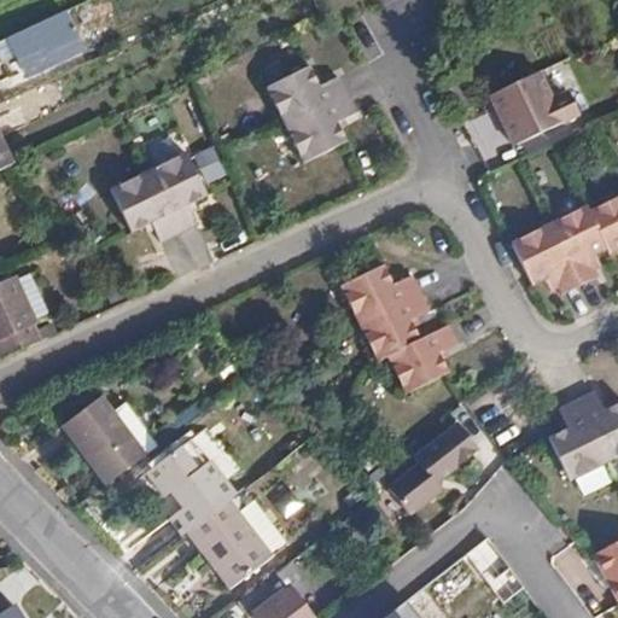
[(355,0),(356,1),(357,0),(378,0),(384,10),(406,0),(355,0)]
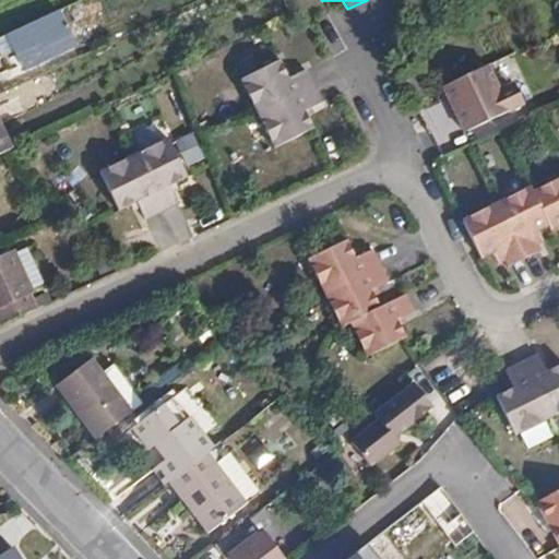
[(62,9),(14,31),(28,61),(76,38),(62,9)]
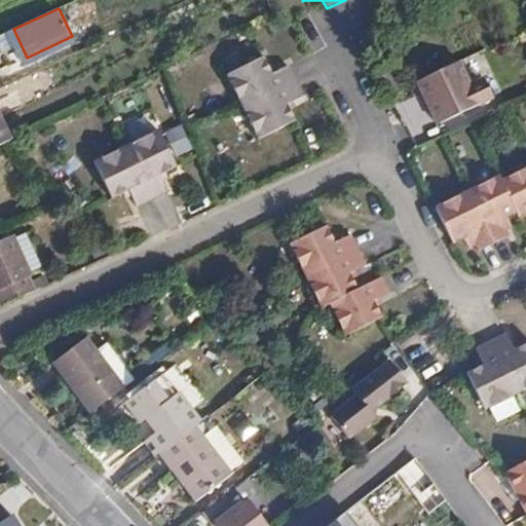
[(267,57),(230,74),(261,137),(298,119),(291,103),(306,95),(292,64),(275,72),(267,57)]
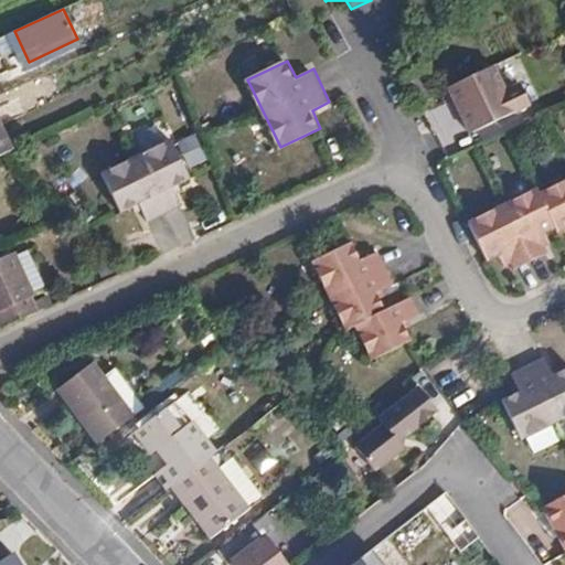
[(491,67),(446,89),(460,121),(464,119),(467,127),(464,128),(467,136),(526,107),(516,86),(507,91),(500,88),(491,67)]
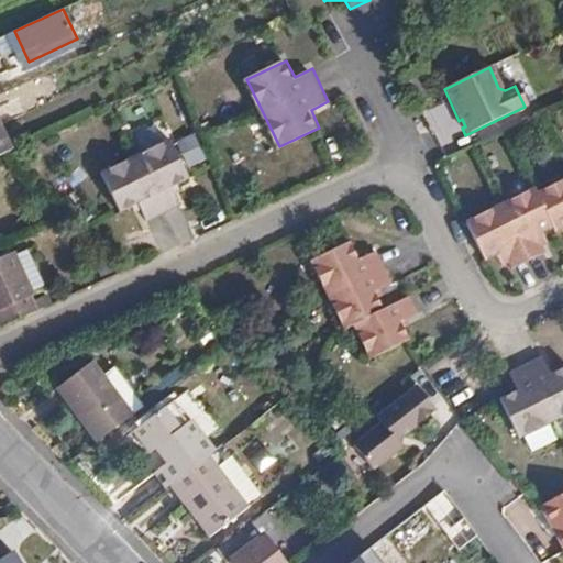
[(0,152),(3,151),(9,148),(0,127),(0,152)]
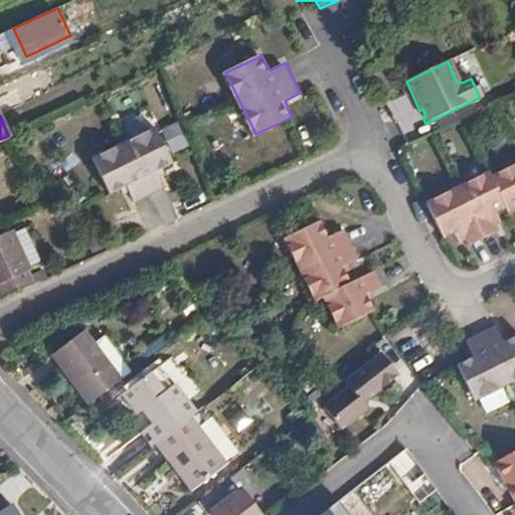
[(158,128),(94,158),(112,193),(127,187),(134,202),(165,187),(158,171),(174,164),(158,128)]
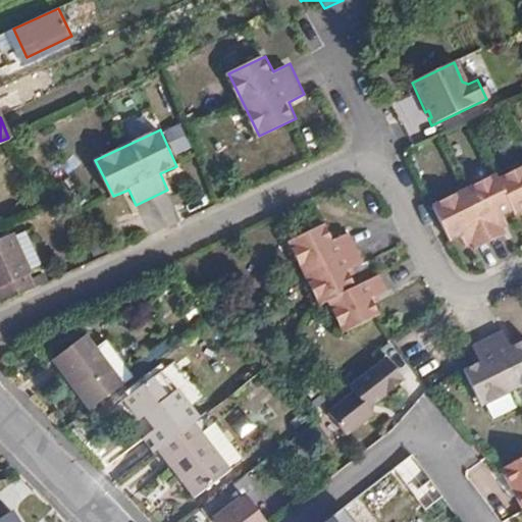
[(465,200),(521,171),(521,166),(500,177),(499,174),(433,205),(437,213),(465,200)]
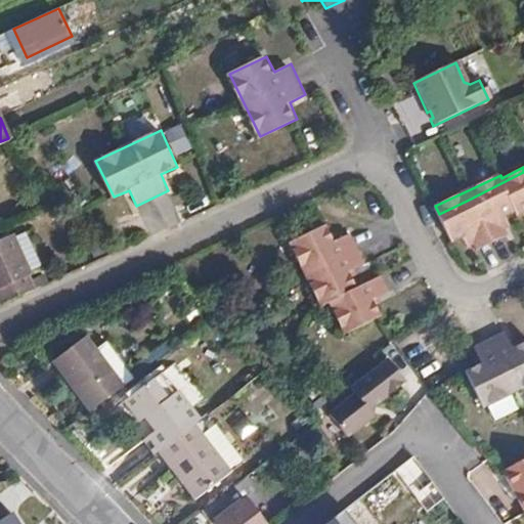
[(523,172),(467,201),(439,214),(452,241),(470,233),(476,247),(508,233),(499,218),(518,210),(520,215),(523,212),(523,172)]
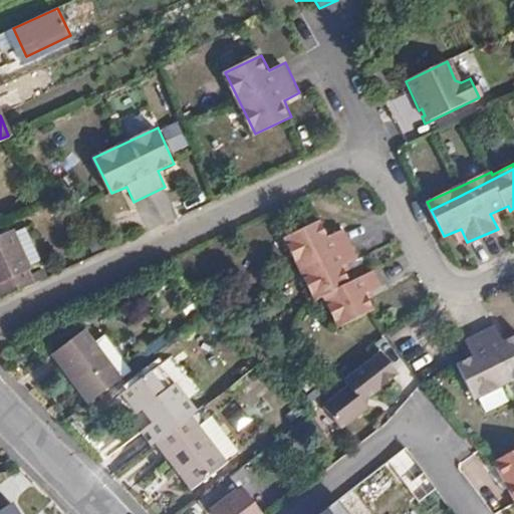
[(321,222),(284,237),(313,301),(325,295),(339,326),(374,309),(366,293),(382,286),(375,273),(351,284),(343,266),(357,259),(343,230),(328,235),(321,222)]
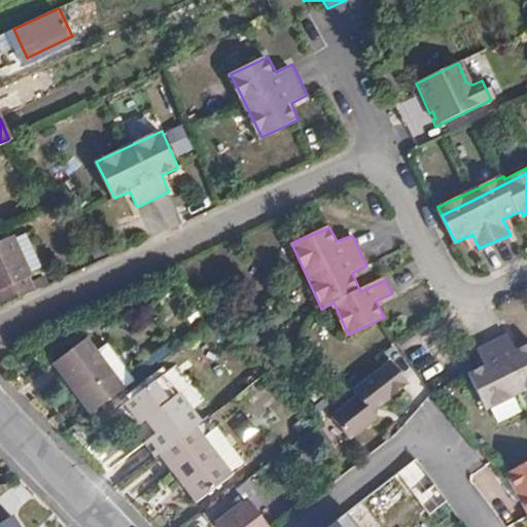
[(33,234),(16,241),(30,272),(46,265),(33,234)]
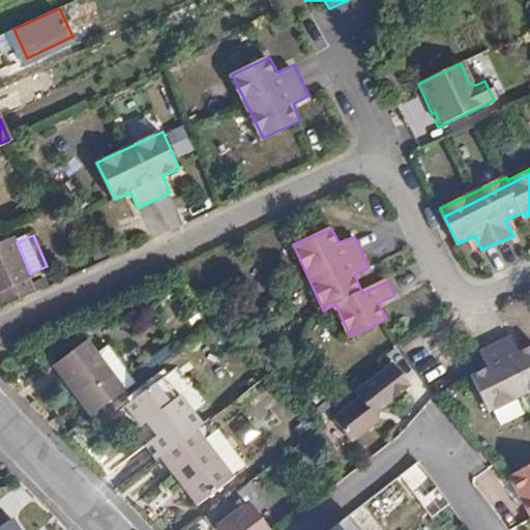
[(0,303),(2,307),(34,293),(29,280),(32,277),(30,273),(17,242),(15,239),(0,245),(0,303)]
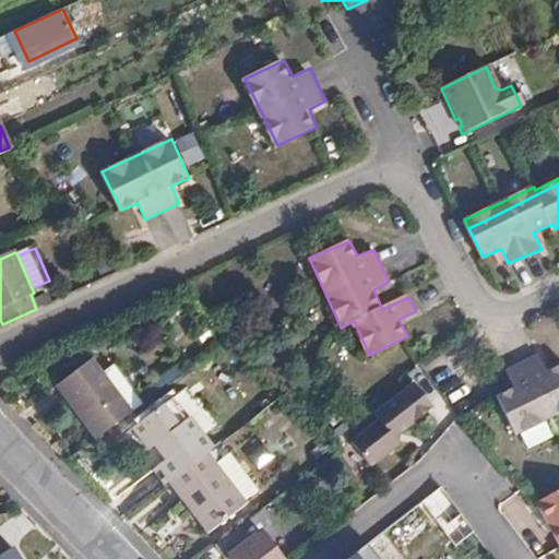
[(515,387),(496,396),(513,431),(558,409),(558,364),(546,370),(537,354),(508,369),(515,387)]
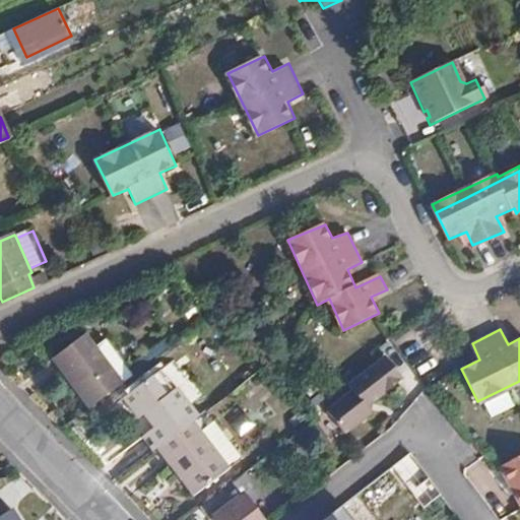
[(55,362),(92,410),(124,386),(124,385),(134,377),(106,342),(95,350),(85,337),(55,362)]
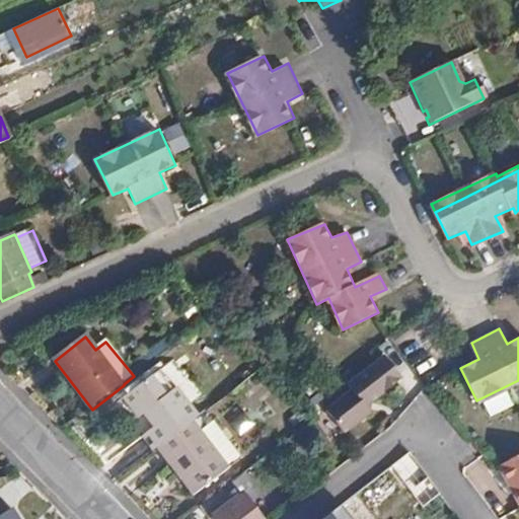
[(352,391),(326,411),(343,432),(368,413),(369,402),(400,379),(384,357),(348,385),(352,391)]
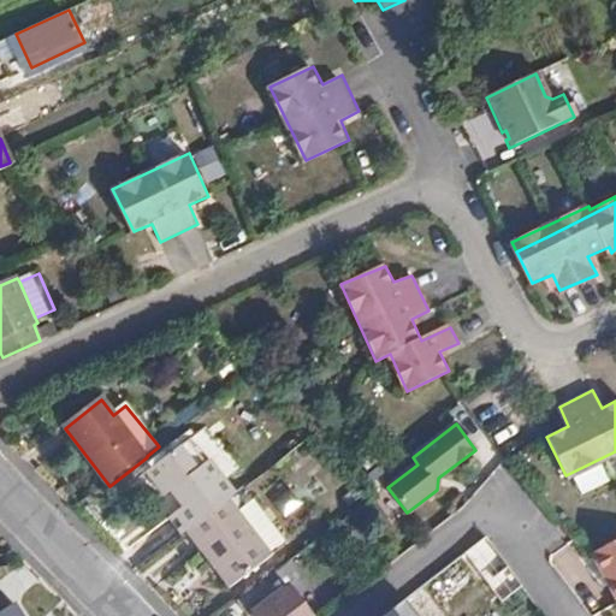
[(173,522),(184,539),(190,534),(232,503),(240,497),(213,465),(202,472),(184,449),(149,475),(169,502),(173,497),(185,514),(173,522)]
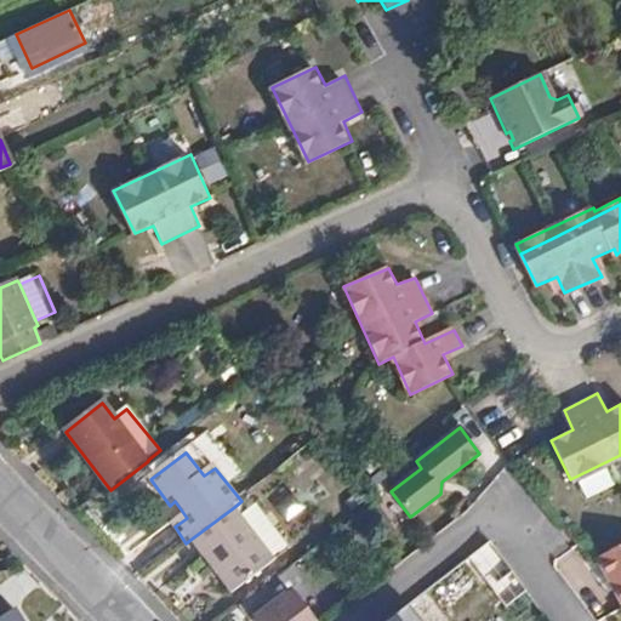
[(234,507),(192,539),(218,573),(224,569),(240,591),(277,563),(234,507)]
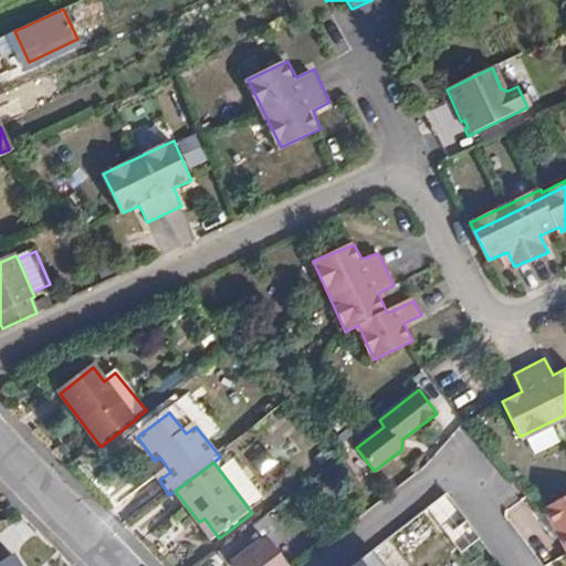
[(565,493),(542,507),(565,552),(565,551),(565,493)]
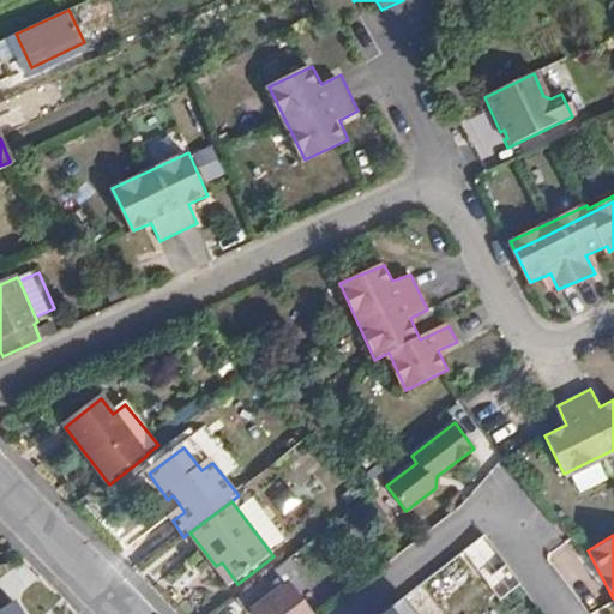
[(512,576),(485,537),(464,553),(492,590),(512,576)]
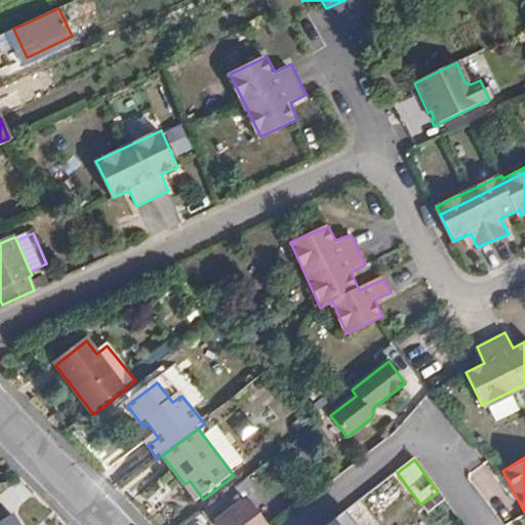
[(153,480),(139,505),(155,512),(168,487),(153,480)]
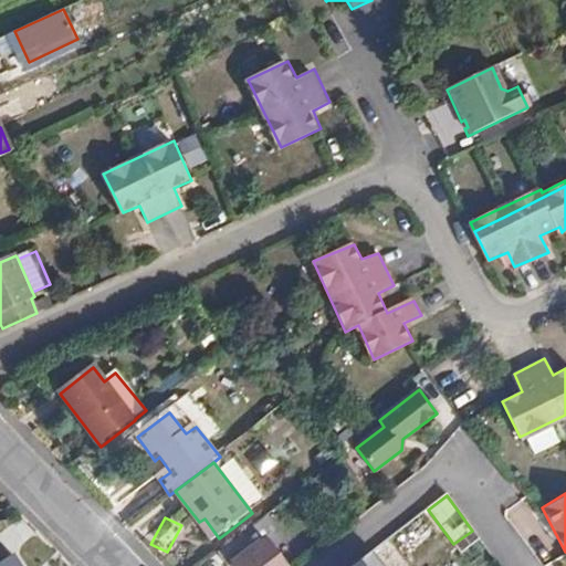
[(255,527),(253,525),(217,553),(226,565),(233,565),(234,565),(283,565),(271,551),(276,546),(282,553),(290,546),(269,517),(255,527)]
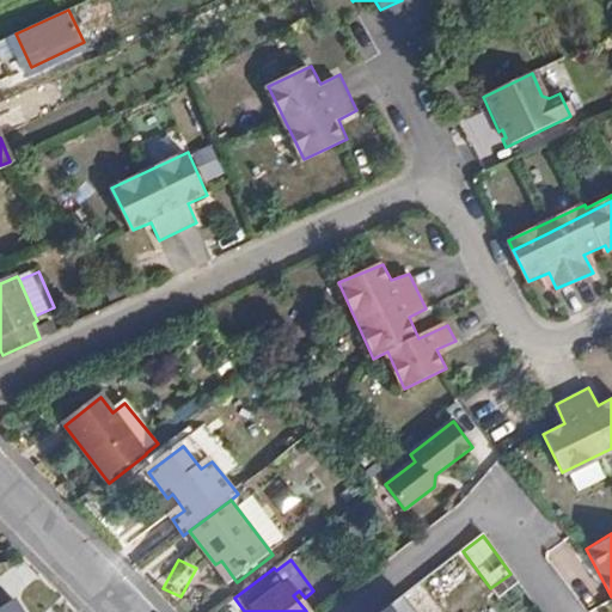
[(221,561),(215,564),(231,586),(237,582),(221,561)]
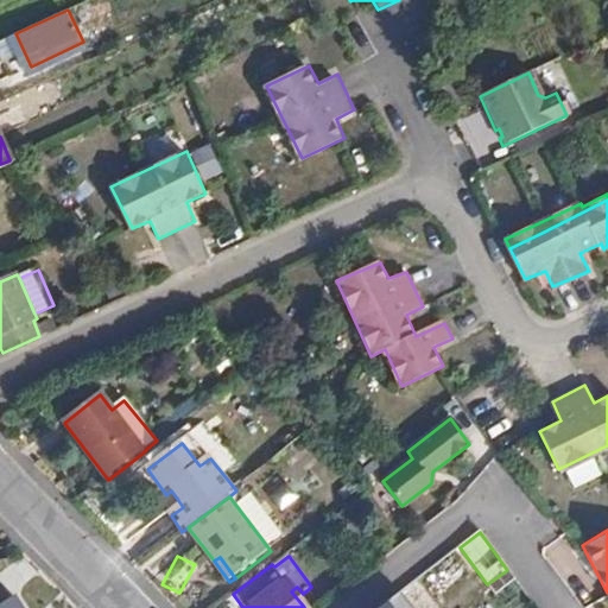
[(506,600),(520,589),(512,577),(496,587),(506,600)]
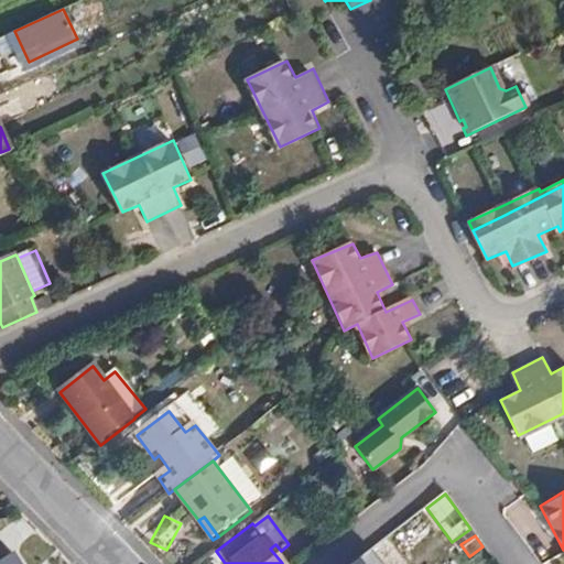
[(14,563),(0,540),(0,563),(14,563)]
